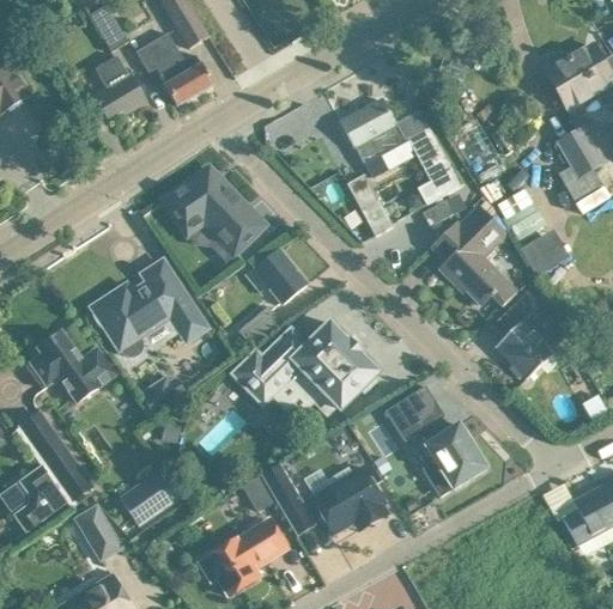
[(210,35),(188,0),(161,0),(189,47),(210,35)]
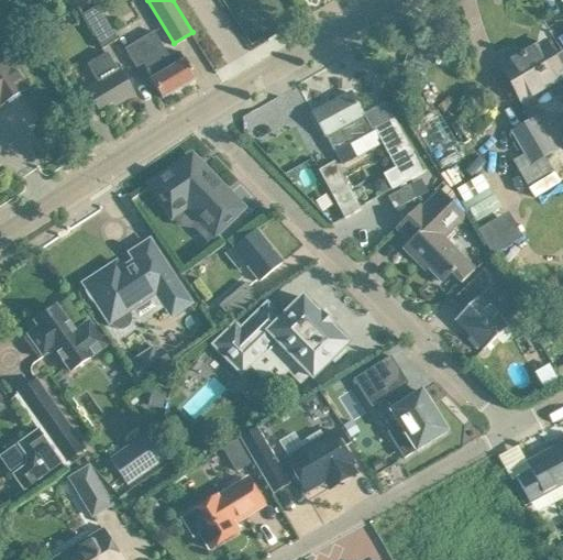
[(97,3),(81,12),(102,46),(118,37),(97,3)]
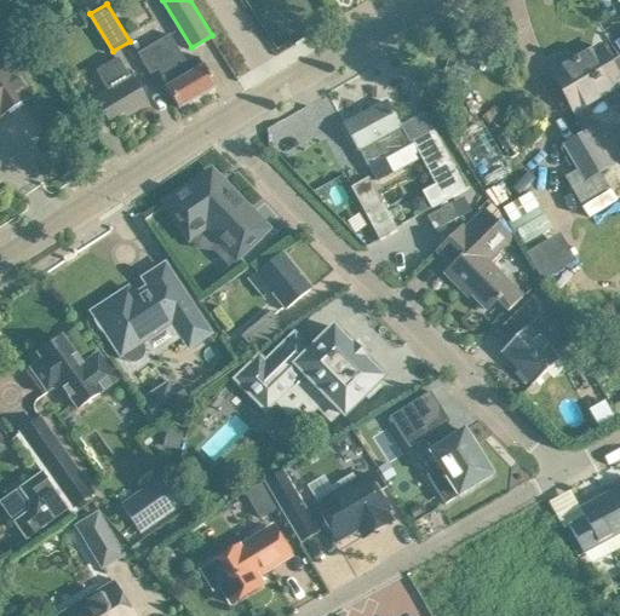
[(53,5),(33,17),(41,30),(61,19),(53,5)]
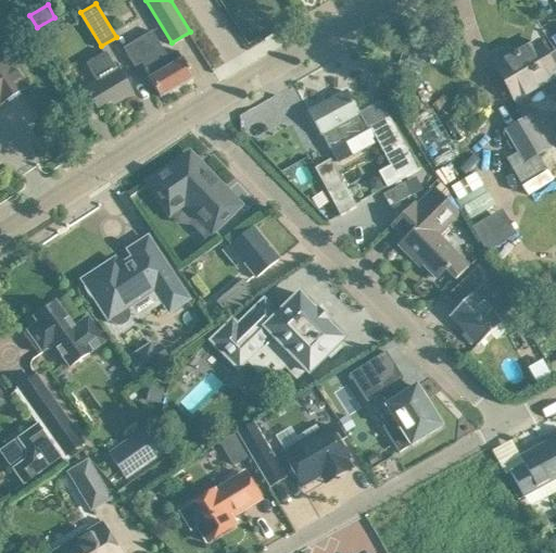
[(141,61),(160,95),(192,76),(188,68),(190,68),(179,49),(165,57),(150,32),(124,47),(135,65),(141,61)]
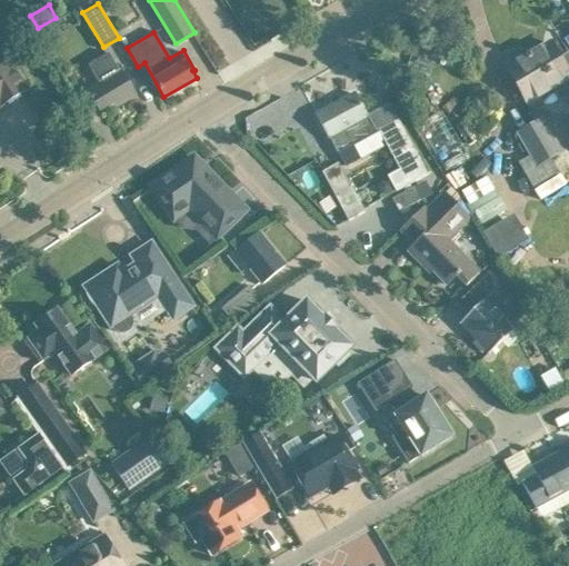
[(548,40),(507,65),(518,85),(529,103),(553,89),(559,98),(561,97),(562,97),(563,97),(566,96),(567,96),(568,97),(568,96),(568,51),(568,50),(558,57),(548,40)]
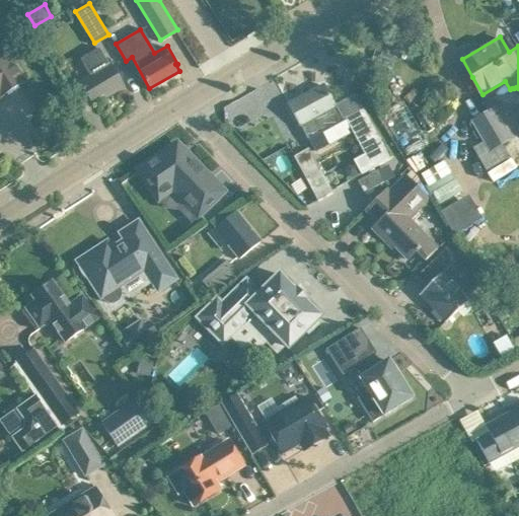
[(0,44),(0,93),(22,79),(0,44)]
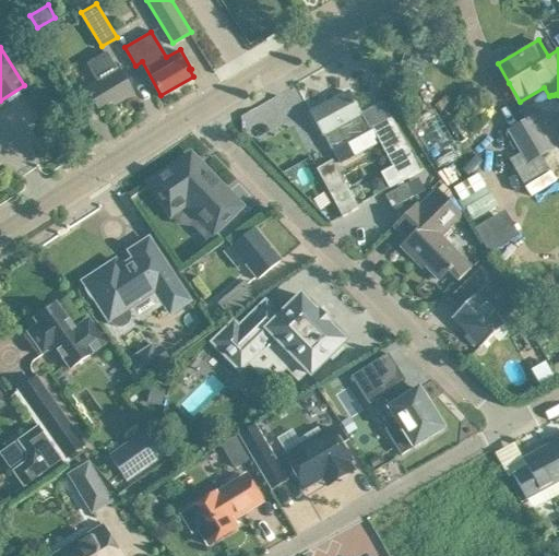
[(87,86),(98,106),(117,94),(120,99),(131,93),(120,73),(106,49),(86,61),(97,81),(87,86)]
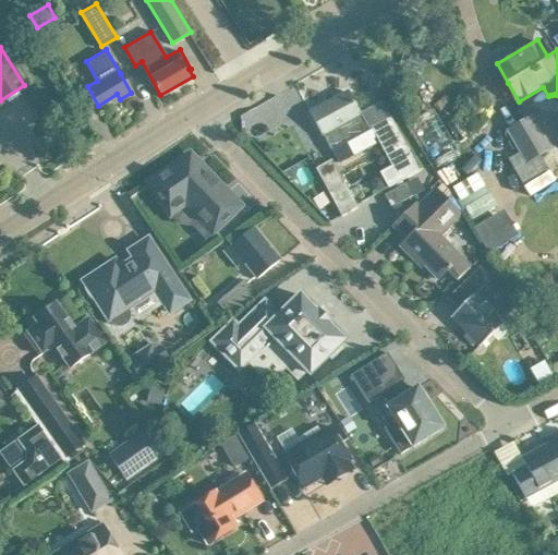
[(348,91),(311,110),(323,133),(331,147),(347,140),(349,140),(368,129),(372,127),(372,125),(390,116),(381,98),(359,111),(348,91)]
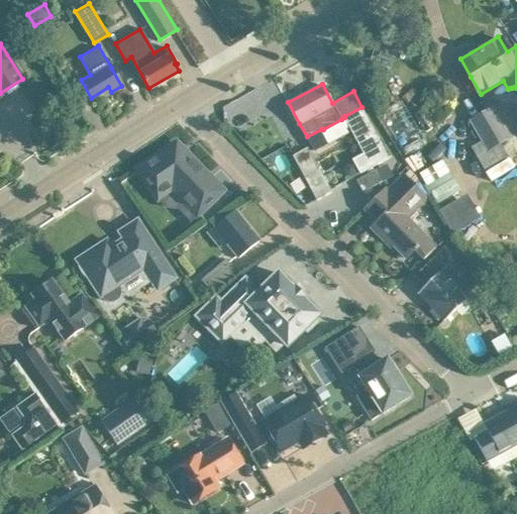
[(425,141),(401,100),(381,112),(405,153),(425,141)]
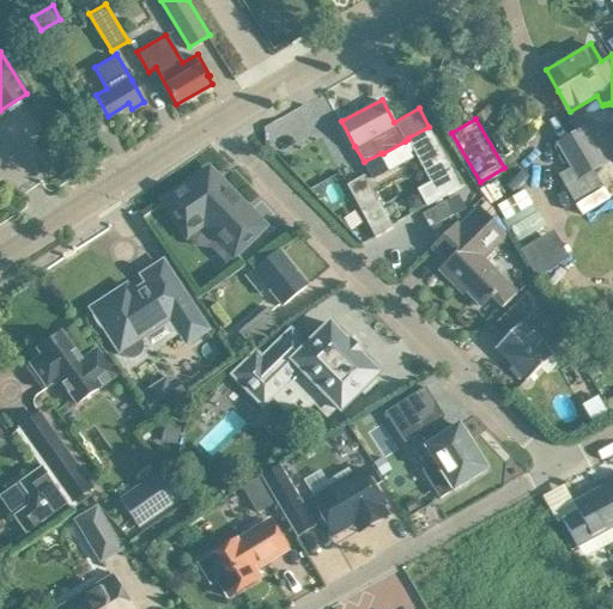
[(583,123),(557,139),(578,178),(556,192),(574,219),(608,200),(611,203),(612,201),(612,160),(611,157),(606,159),(583,123)]
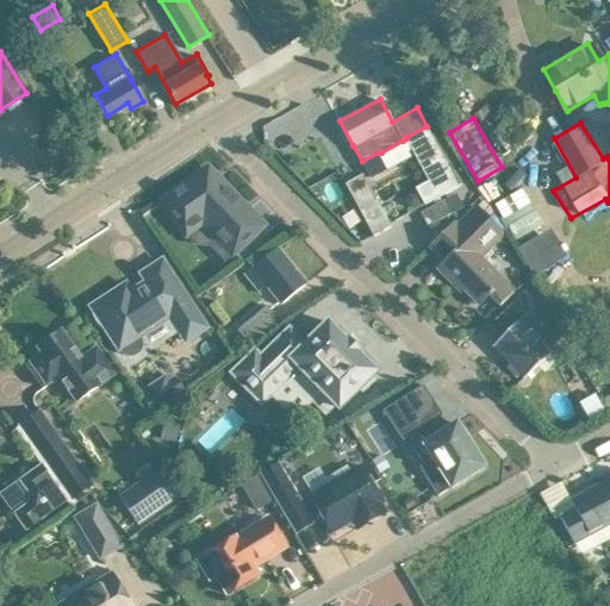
[(424,202),(459,185),(427,126),(406,137),(406,138),(428,179),(416,186),(424,202)]
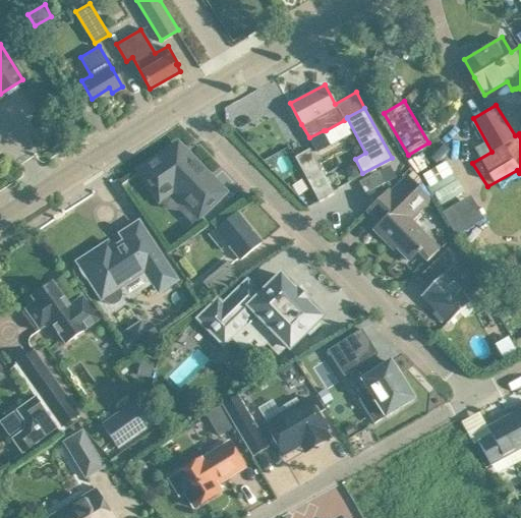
[(210,175),(187,152),(178,141),(138,168),(160,198),(165,208),(179,209),(191,222),(197,216),(220,194),(205,179),(210,175)]
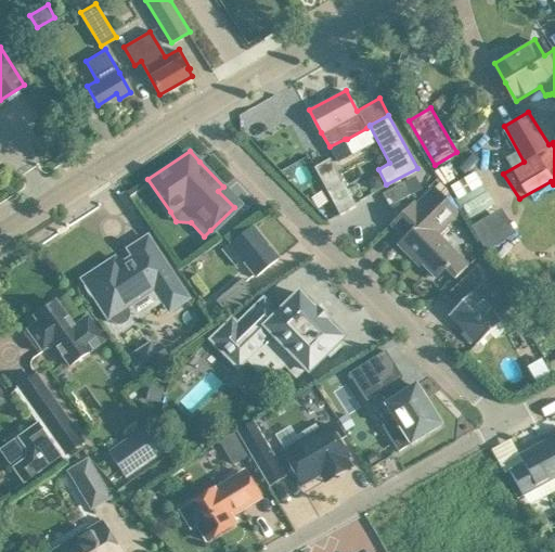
[(314,166),(339,213),(356,204),(330,157),(314,166)]
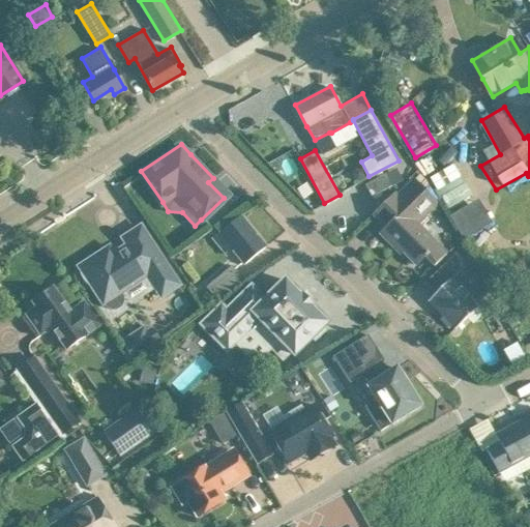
[(454,162),(436,172),(428,177),(440,198),(442,197),(448,207),(472,193),(454,162)]
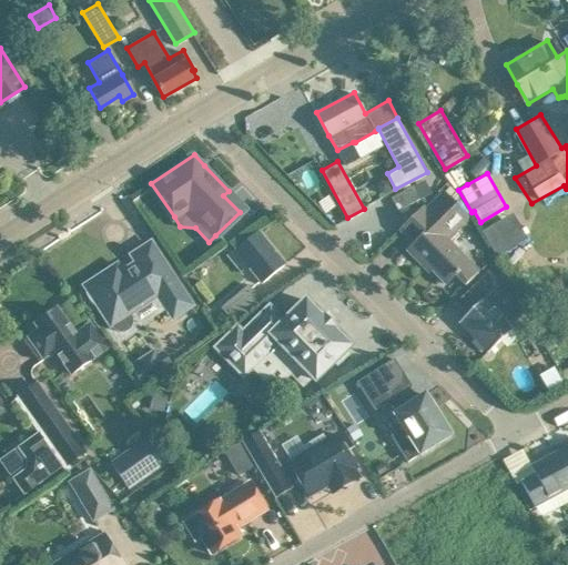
[(421,197),(413,183),(391,195),(398,209),(421,197)]
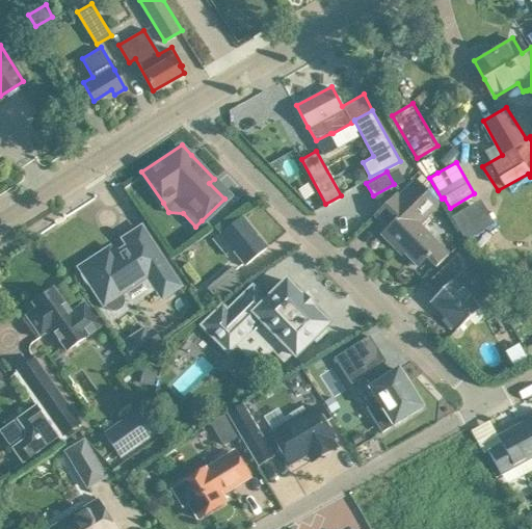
[(387,229),(381,233),(396,248),(399,245),(417,264),(424,257),(433,266),(449,252),(439,242),(420,223),(440,204),(415,179),(413,181),(398,195),(395,192),(382,205),(396,219),(387,229)]
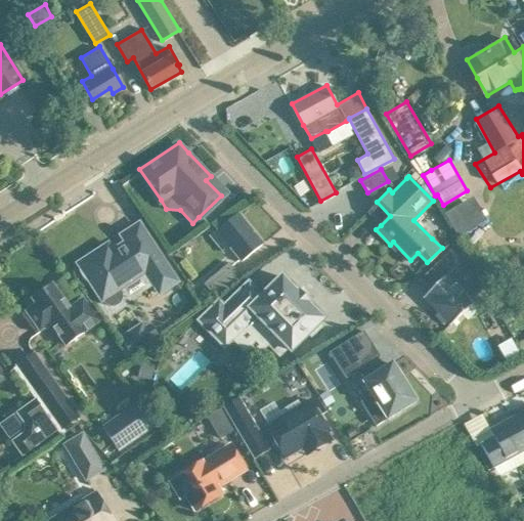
[(241,260),(247,255),(262,243),(237,212),(210,234),(222,251),(229,246),(241,260)]
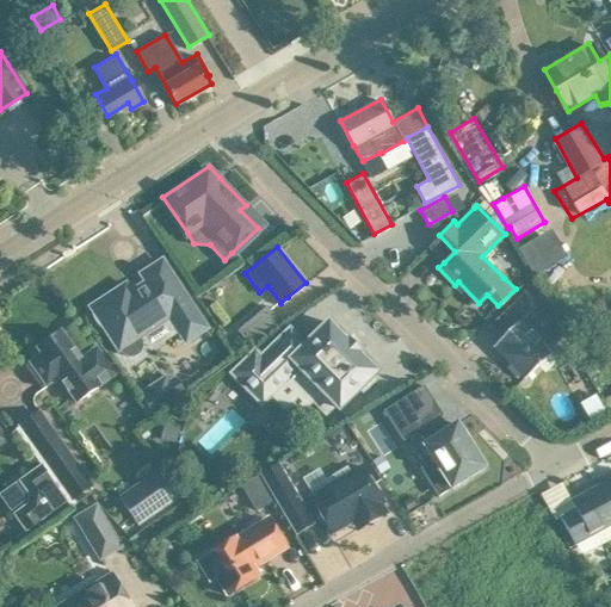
[(147,280),(131,291),(125,283),(91,305),(119,348),(122,352),(129,354),(135,355),(141,352),(143,346),(143,339),(140,334),(170,315),(186,340),(207,327),(162,259),(142,272),(147,280)]
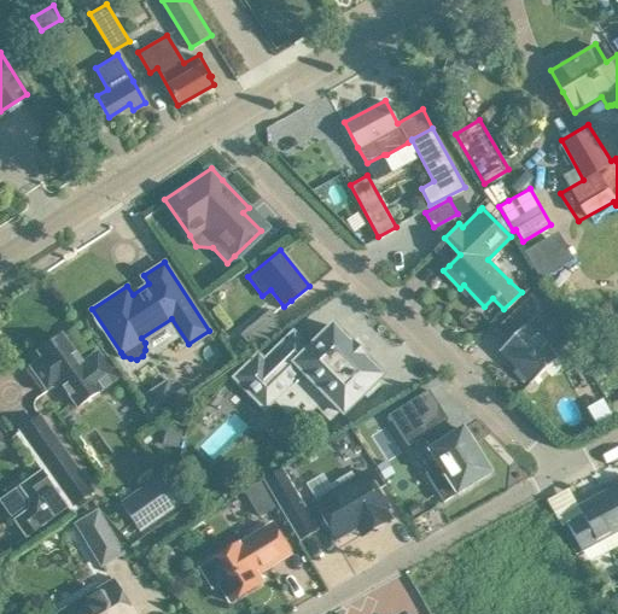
[(512,310),(495,327),(507,340),(499,349),(531,381),(559,355),(528,322),(544,307),(531,292),(512,310)]
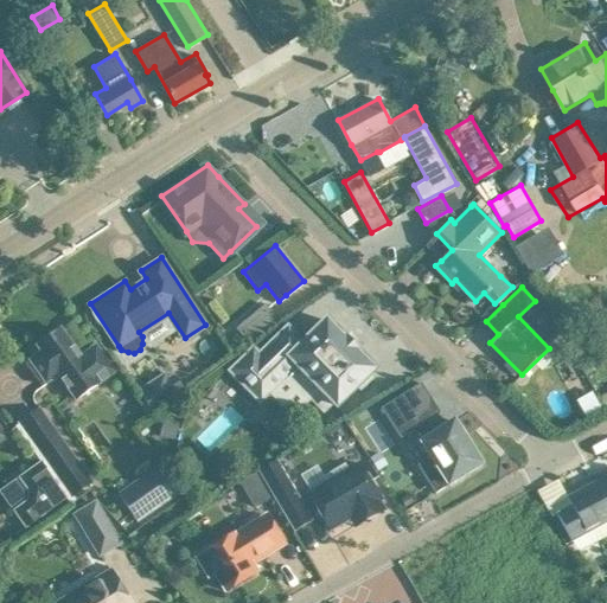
[(236,326),(250,344),(279,319),(266,302),(236,326)]
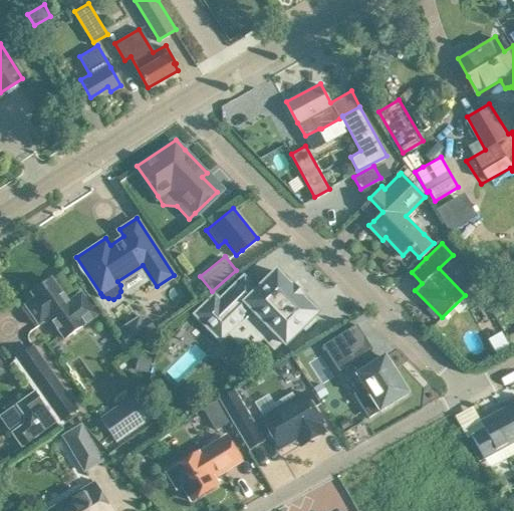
[(214,294),(196,312),(221,338),(226,333),(245,353),(262,336),(274,348),(282,340),(285,342),(302,326),(305,329),(316,318),(313,315),(317,311),(302,296),(303,294),(293,284),(292,285),(276,269),(256,289),(243,276),(219,299),(214,294)]
